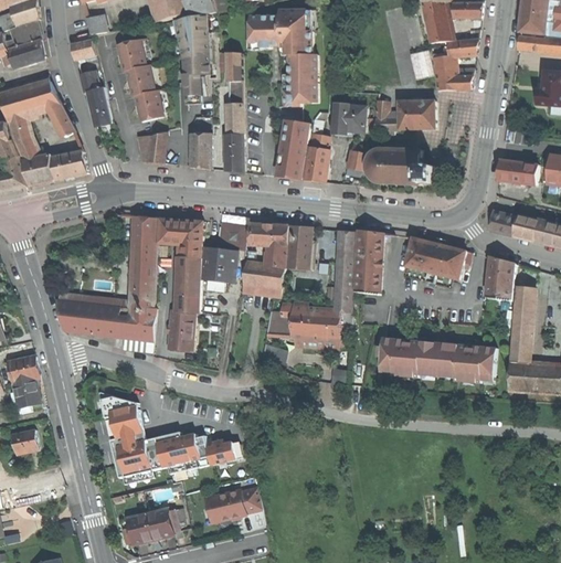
[(0,30),(10,28),(36,19),(38,18),(36,0),(0,0),(0,8),(9,6),(11,12),(0,16),(0,30)]
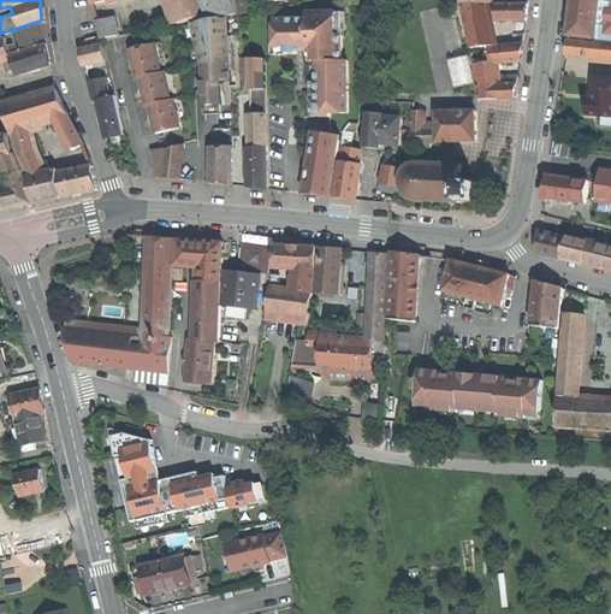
[(168,0),(176,23),(254,9),(251,0),(89,0),(89,1),(93,0),(168,0)]
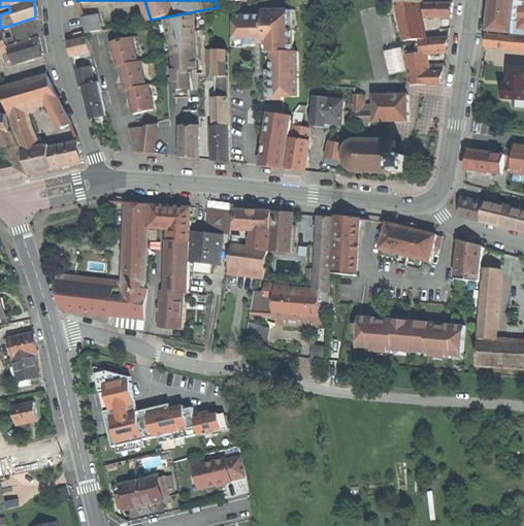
[(487,0),(484,29),(516,32),(517,27),(523,27),(523,0),(487,0)]
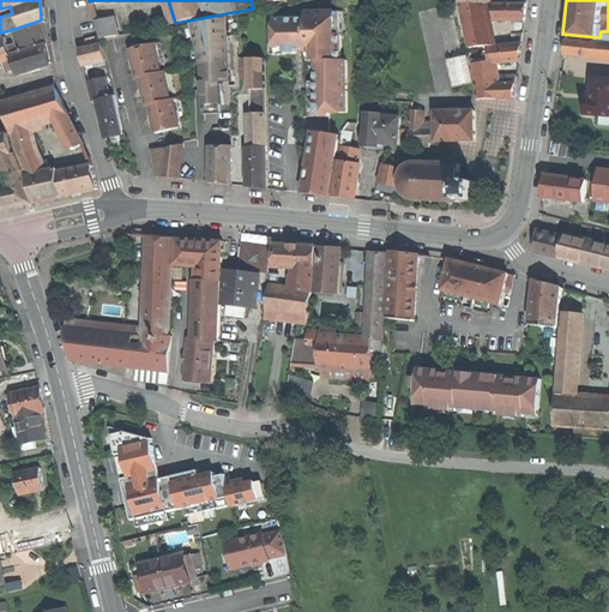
[(466,46),(489,43),(486,25),(481,1),(457,1),(466,46)]
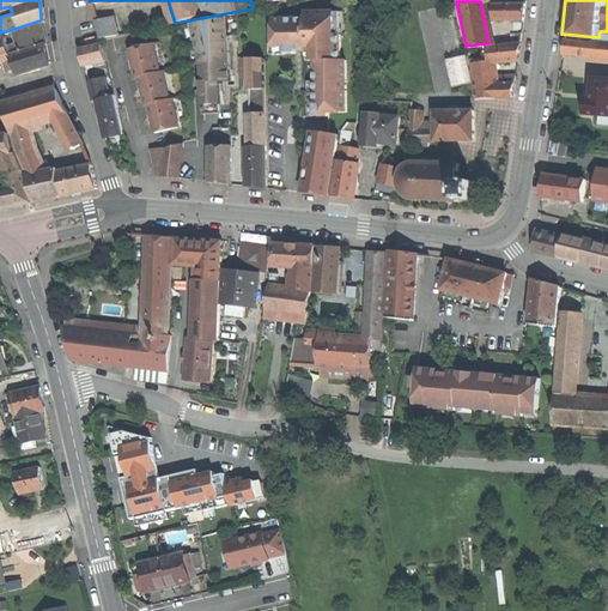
[(490,2),(490,18),(512,18),(520,18),(521,2),(490,2)]
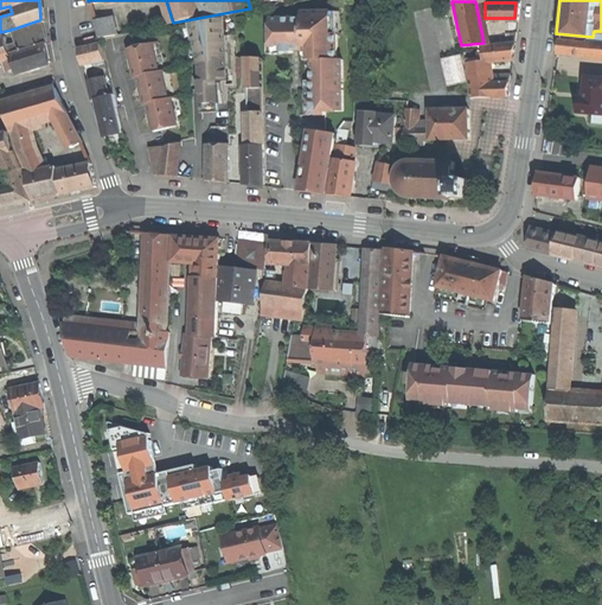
[(322,114),(322,110),(339,110),(340,109),(340,89),(339,89),(339,87),(340,82),(339,81),(339,78),(340,78),(339,58),(334,58),(334,33),(328,33),(328,11),(299,11),(300,17),(268,17),(268,46),(279,46),(279,51),(289,51),(289,45),(295,45),(300,45),(300,51),(309,51),(311,69),(308,68),(309,82),(309,97),(306,97),(306,109),(308,112),(311,114),(322,114)]
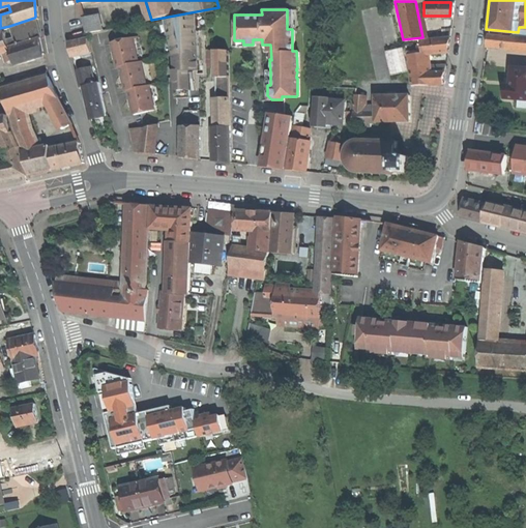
[(80,16),(84,31),(98,29),(94,12),(80,16)]
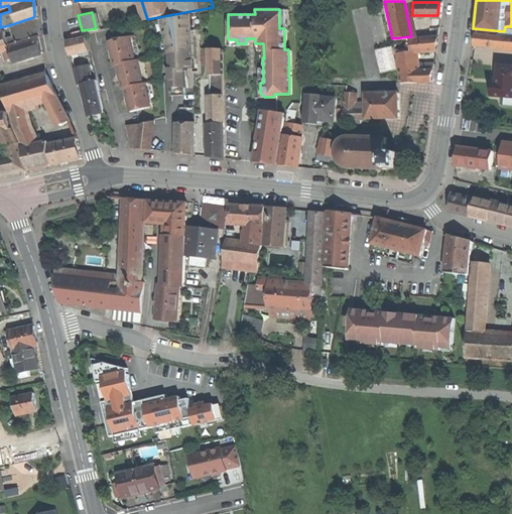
[(0,78),(1,78),(0,75),(0,47),(4,58),(10,56),(11,60),(27,54),(40,50),(36,35),(33,17),(9,25),(12,34),(4,37),(2,29),(0,29),(0,78)]
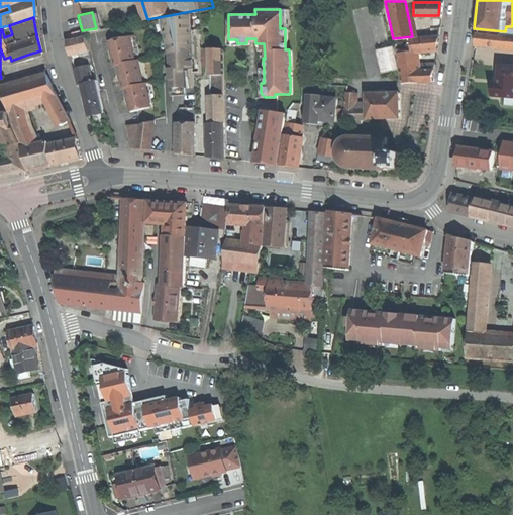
[(365,27),(368,43),(384,40),(381,24),(365,27)]
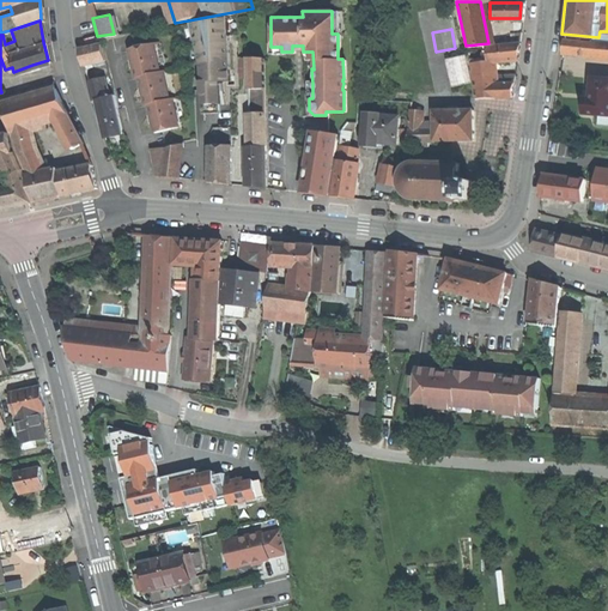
[(607,55),(607,41),(589,40),(589,41),(560,40),(559,53),(588,54),(607,55)]
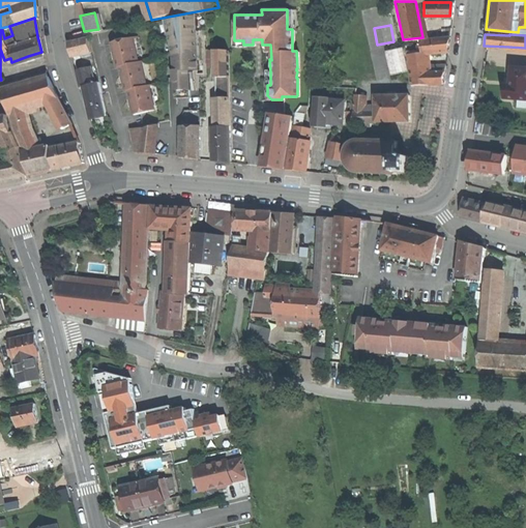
[(70,56),(89,51),(85,35),(67,40),(70,56)]
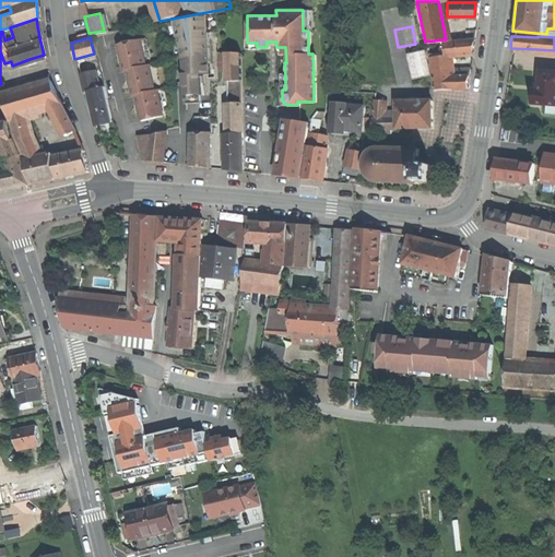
[(428,56),(430,87),(464,86),(468,67),(448,68),(445,56),(464,54),(469,54),(472,37),(443,40),(444,55),(428,56)]
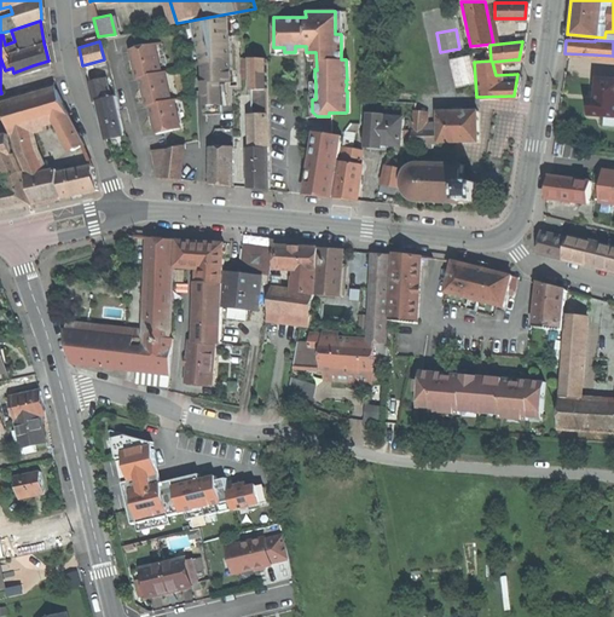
[(152,42),(127,48),(129,58),(131,58),(132,62),(133,65),(132,65),(134,76),(138,76),(160,70),(152,42)]
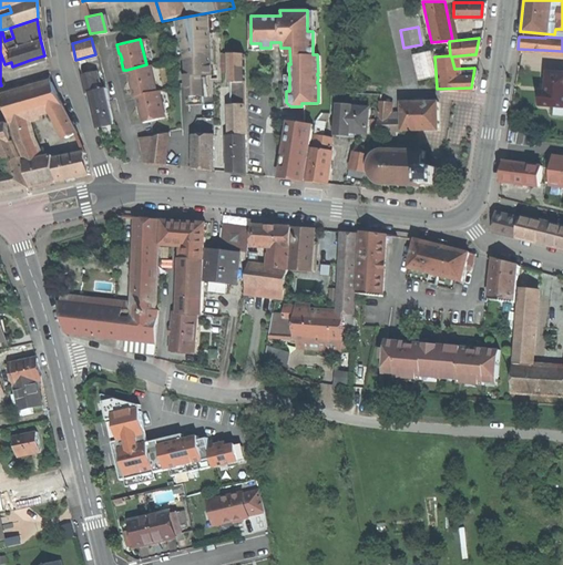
[(413,76),(432,73),(428,49),(409,52),(413,76)]
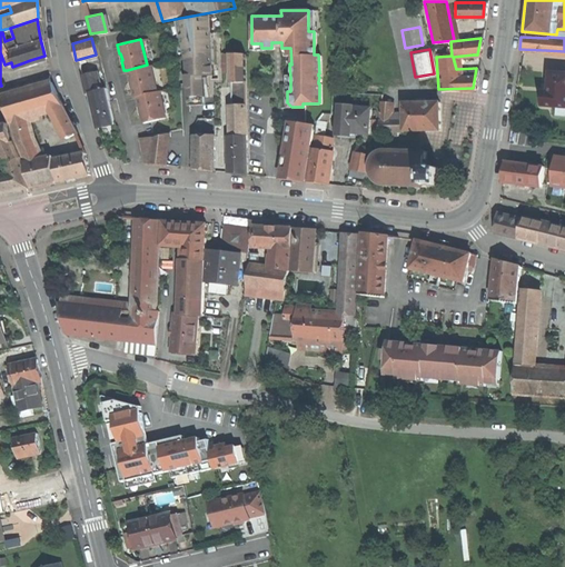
[(226,135),(227,170),(236,171),(245,172),(245,157),(246,157),(246,152),(245,152),(245,133),(244,53),(229,52),(229,82),(230,135),(226,135)]
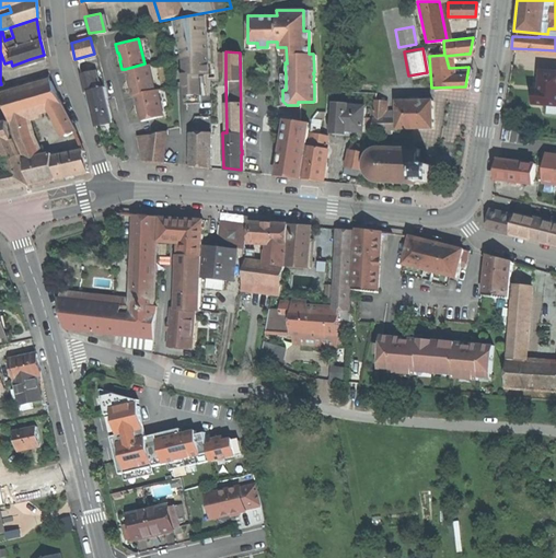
[(147,64),(145,64),(125,69),(128,81),(130,94),(132,93),(152,89),(147,64)]
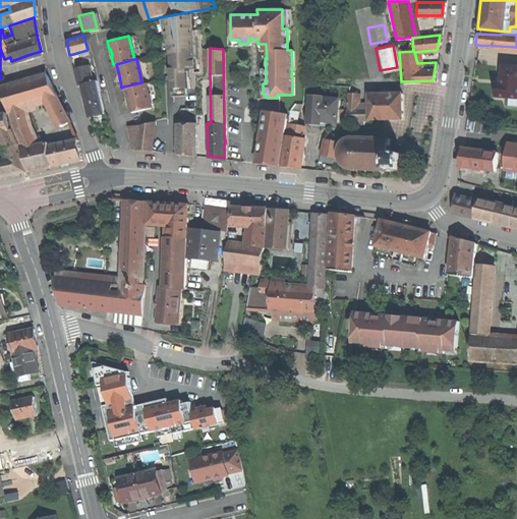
[(88,114),(102,111),(95,79),(92,79),(87,64),(72,67),(76,84),(79,83),(84,101),(88,114)]
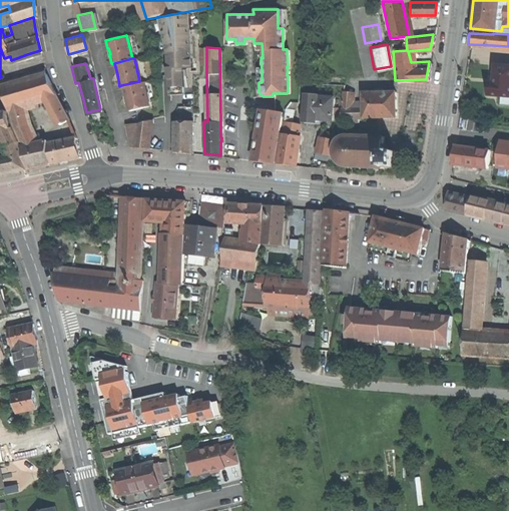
[(487,93),(508,94),(508,64),(493,63),(491,81),(488,81),(487,85),(487,93)]
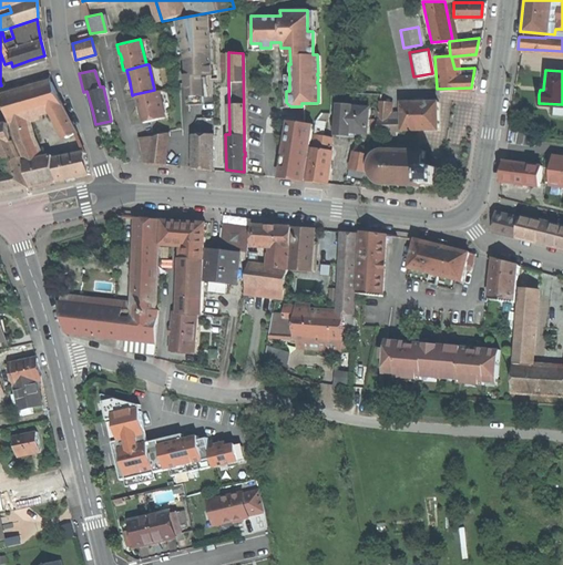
[(70,176),(88,173),(83,150),(51,157),(51,154),(33,157),(29,137),(23,114),(49,108),(63,135),(74,130),(61,103),(49,80),(48,74),(0,89),(0,92),(8,119),(12,140),(22,160),(29,185),(70,176)]
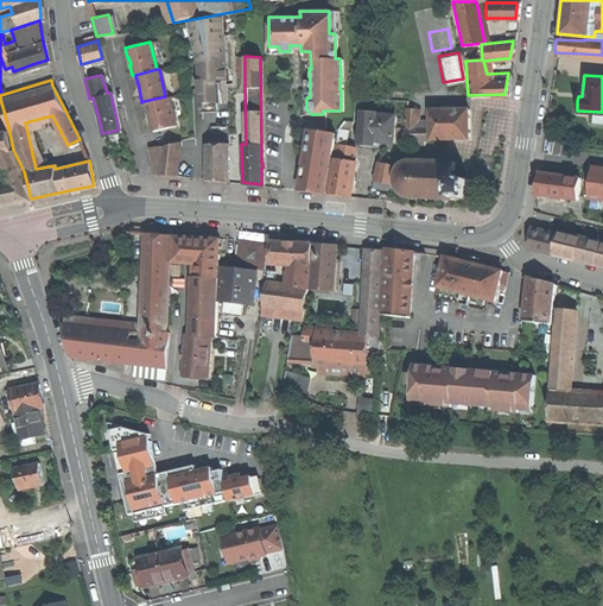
[(169,95),(165,96),(144,101),(146,112),(147,112),(148,114),(150,118),(148,119),(151,130),(175,124),(169,95)]
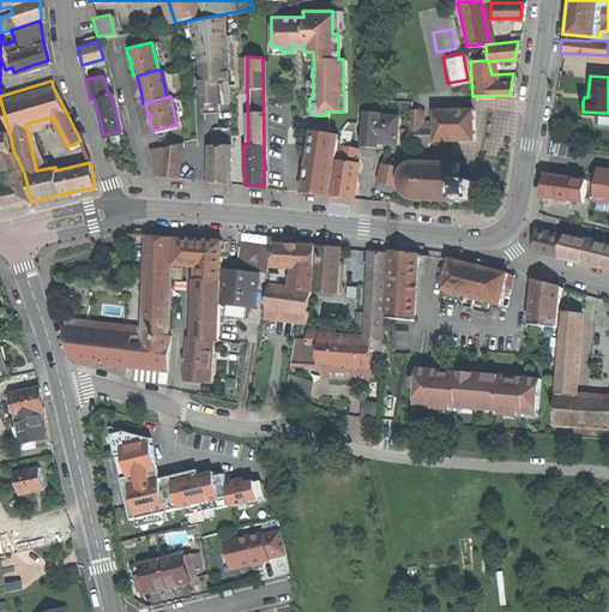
[(471,108),(432,109),(432,127),(417,127),(418,109),(408,108),(405,127),(405,141),(415,139),(415,145),(426,145),(426,139),(448,139),(471,138),(471,121),(471,108)]
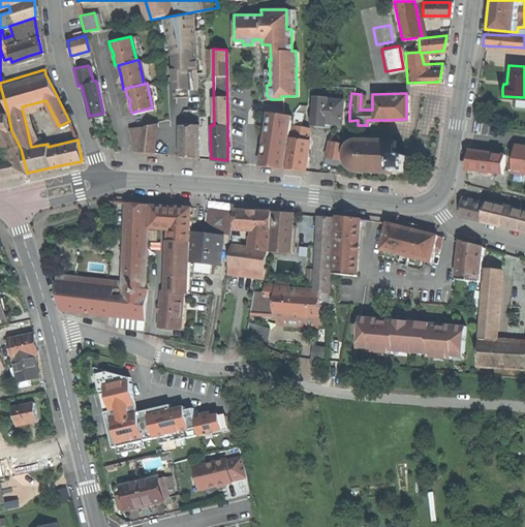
[(322,123),(338,124),(341,101),(313,98),(310,124),(317,125),(322,125),(322,123)]
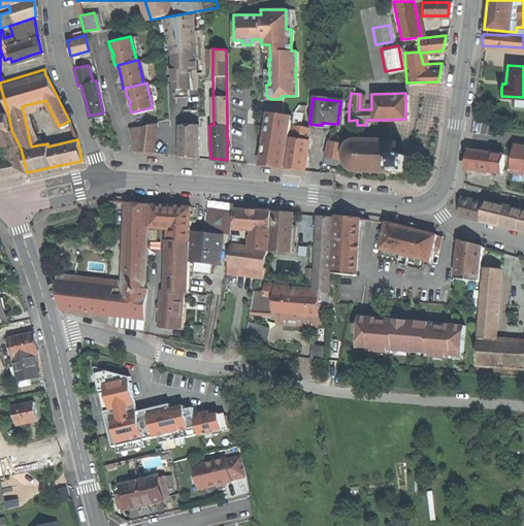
[(281,166),(289,114),(266,110),(261,144),(258,164),(281,166)]
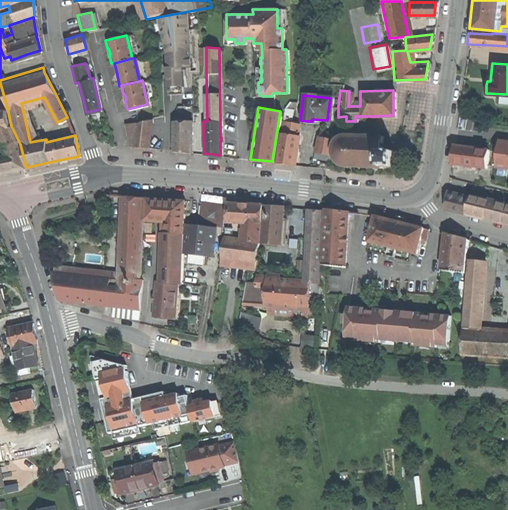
[(279,131),(275,162),(292,164),(295,139),(298,123),(288,121),(291,108),(284,107),(281,112),(280,120),(282,120),(279,131)]
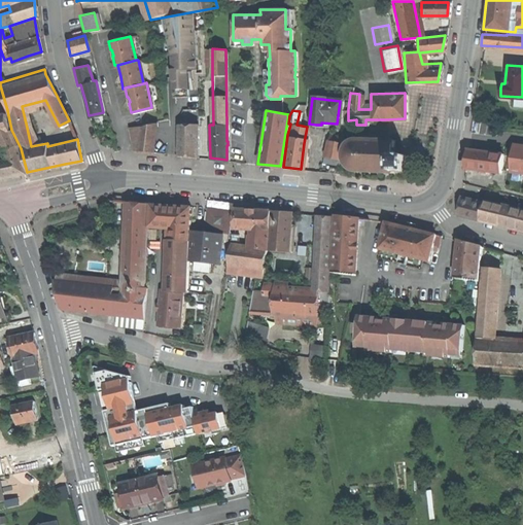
[(0,177),(1,178),(5,177),(26,172),(21,153),(20,153),(16,145),(18,144),(10,130),(8,131),(4,112),(0,113),(0,177)]
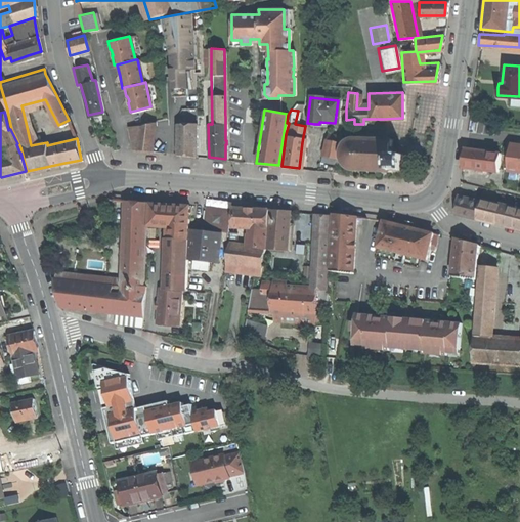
[(131,148),(152,150),(155,121),(138,125),(127,126),(131,148)]
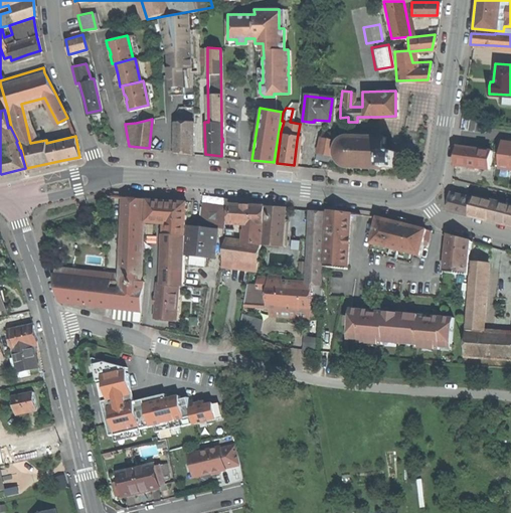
[(193,120),(172,120),(172,151),(180,152),(193,154),(193,120)]
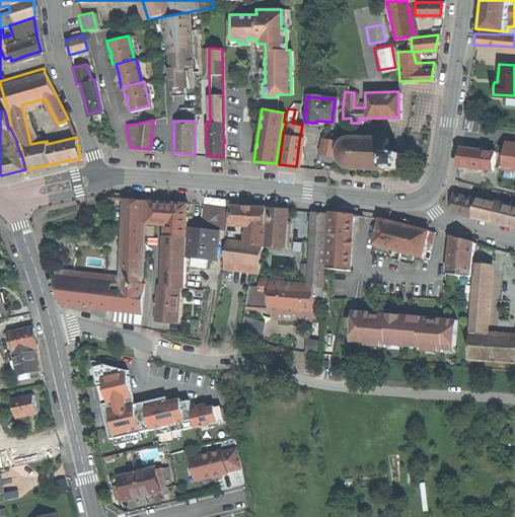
[(385,167),(398,167),(399,152),(385,151),(386,136),(354,133),(351,133),(347,134),(343,136),(341,138),(338,141),(337,144),(336,148),(335,151),(336,156),(338,159),(340,162),(343,165),(347,167),(351,168),(385,169),(385,167)]
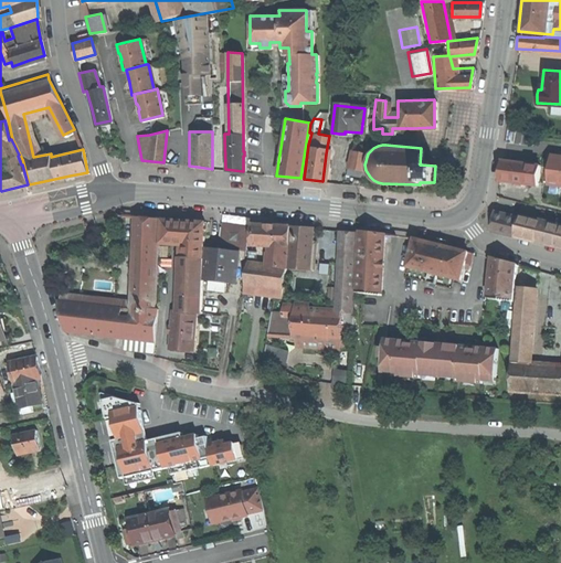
[(349,168),(345,167),(341,183),(359,184),(367,148),(353,146),(349,168)]
